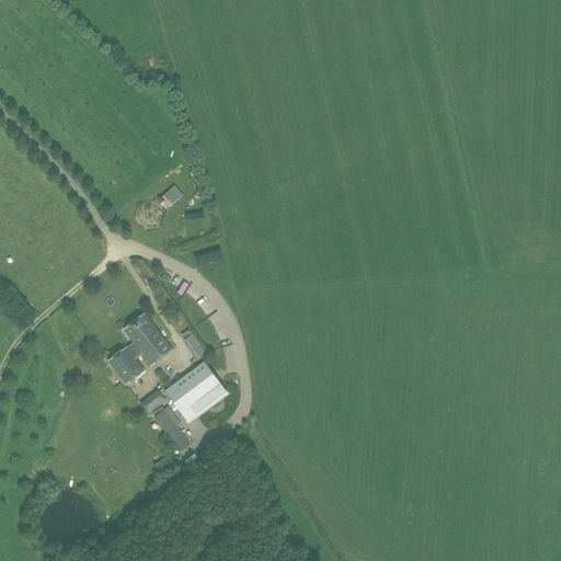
[(160,116),(167,110),(153,96),(147,104),(160,116)]
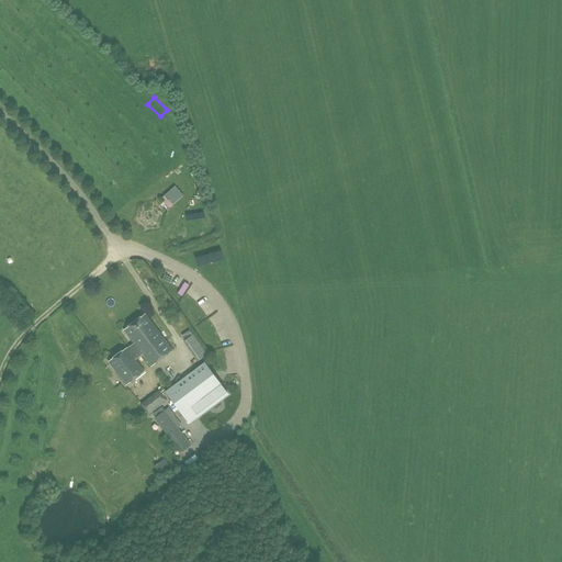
[(189,227),(184,229),(190,240),(195,238),(189,227)]
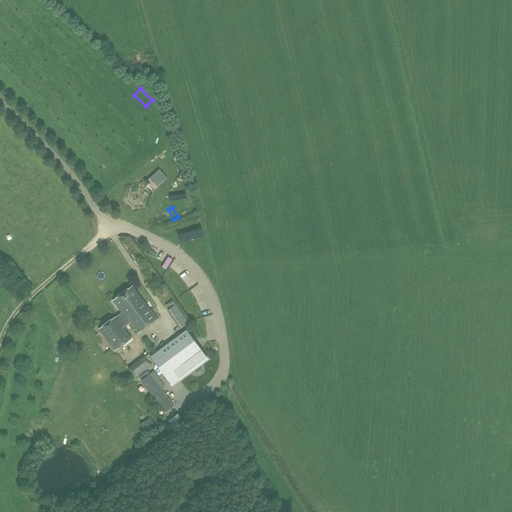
[(115,351),(131,339),(121,326),(127,321),(138,334),(157,319),(132,286),(113,301),(122,314),(116,318),(115,318),(99,330),(115,351)]
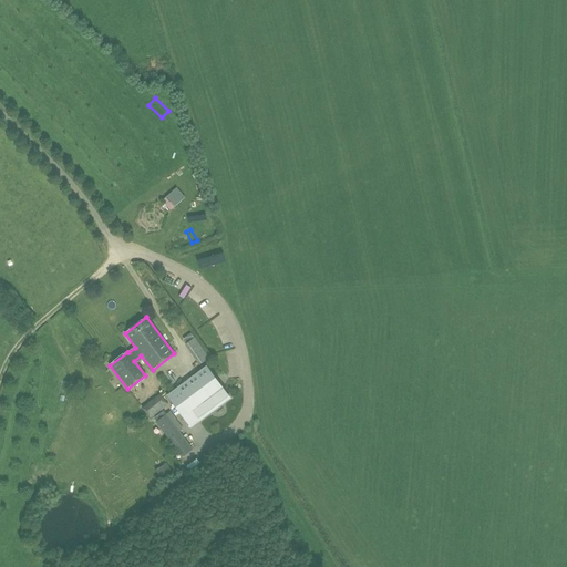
[(230,398),(207,367),(167,397),(191,428),(230,398)]
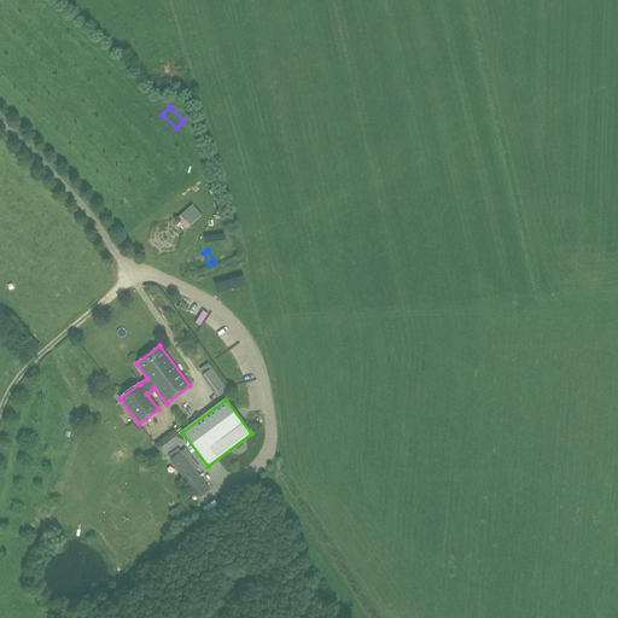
[(155,444),(163,456),(184,442),(175,430),(155,444)]
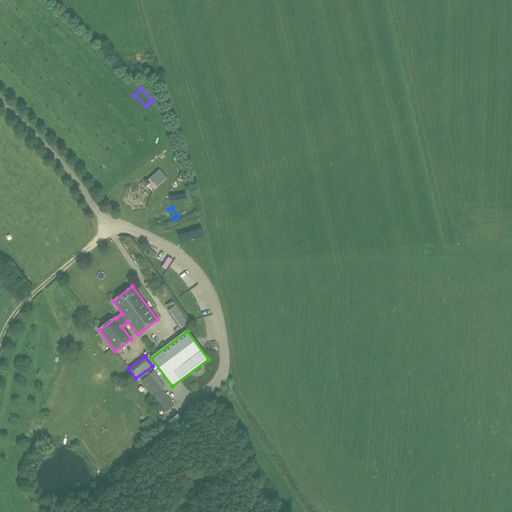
[(174,405),(162,390),(153,397),(164,412),(174,405)]
